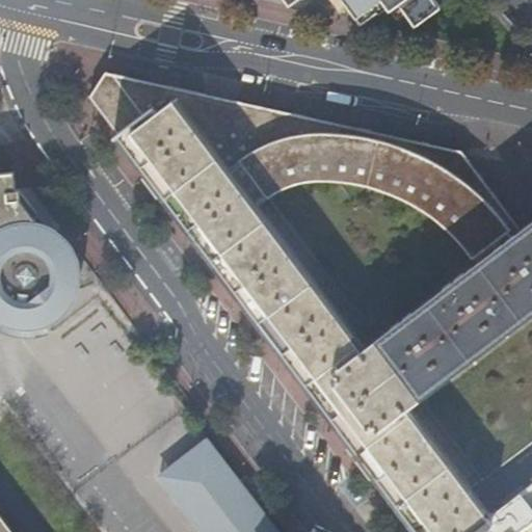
[(253,0),(258,1),(258,0),(283,0),(288,7),(297,0),(330,0),(342,16),(350,10),(360,23),(386,5),(390,10),(395,6),(390,0),(253,0)]
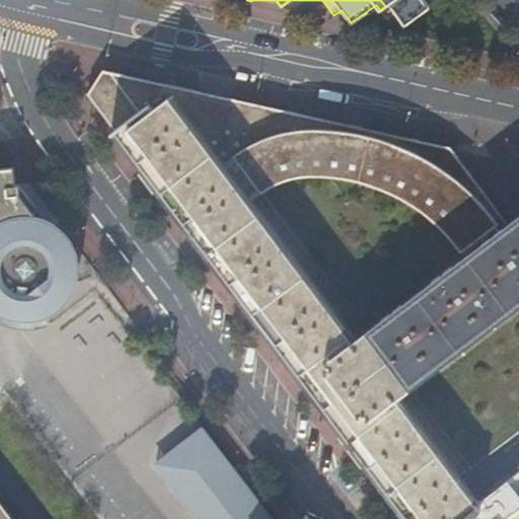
[(380,0),(385,6),(389,3),(404,24),(430,6),(425,0),(380,0)]
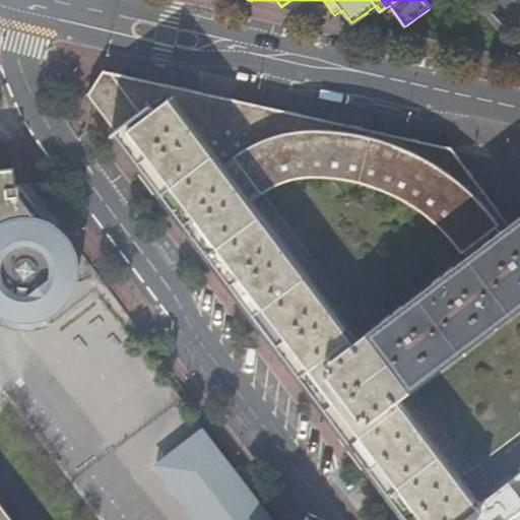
[(368,130),(102,70),(86,94),(406,519),(455,519),(476,505),(466,491),(457,479),(519,432),(519,220),(511,229),(449,148),(368,130)]
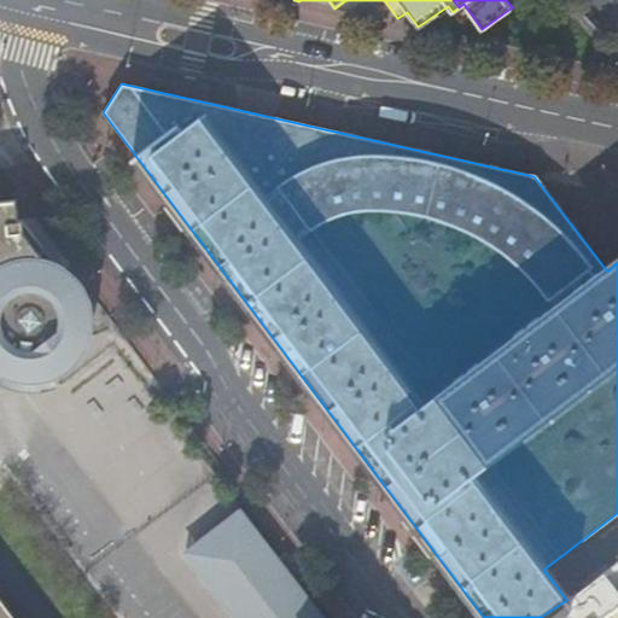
[(0,372),(10,377),(21,380),(31,380),(44,379),(58,374),(65,369),(77,359),(85,348),(88,338),(91,326),(91,310),(88,301),(83,287),(74,275),(64,267),(52,261),(21,221),(17,221),(15,200),(0,200),(0,372)]
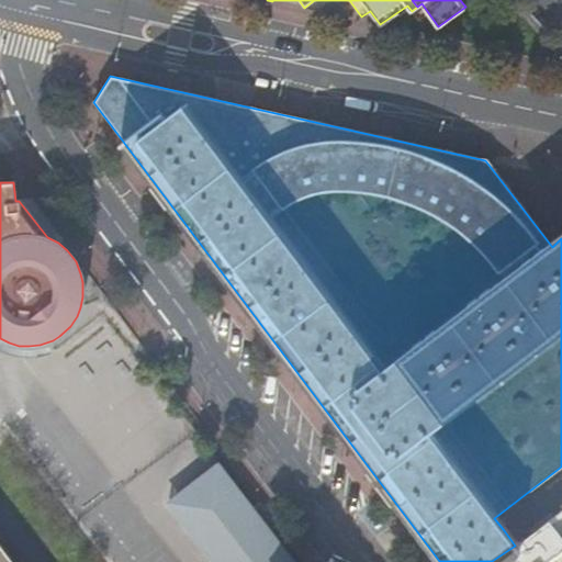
[(515,546),(492,561),(561,561),(561,512),(515,547),(515,546)]
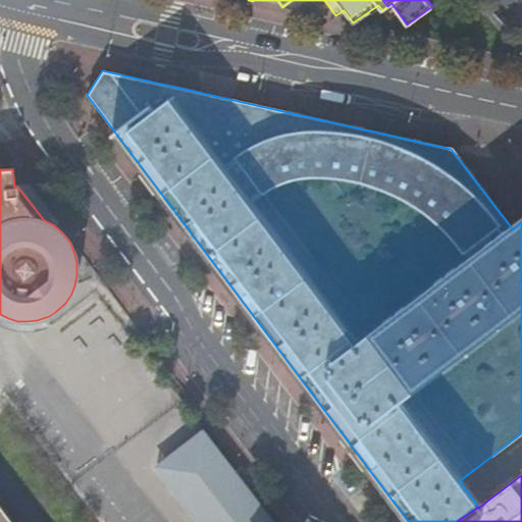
[(0,521),(12,521),(0,506),(0,491),(22,492),(22,490),(0,490),(0,521)]
